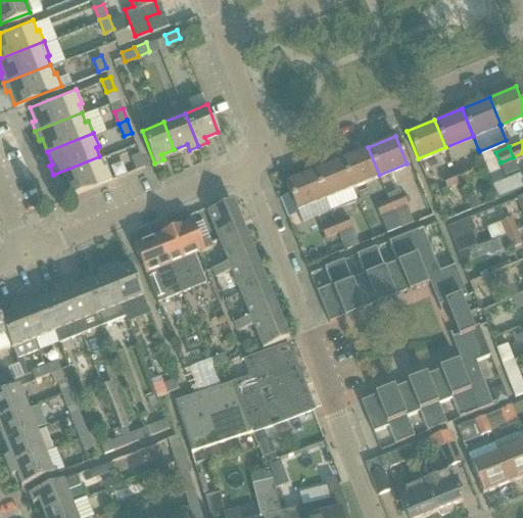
[(379,175),(368,147),(340,158),(351,185),(379,175)]
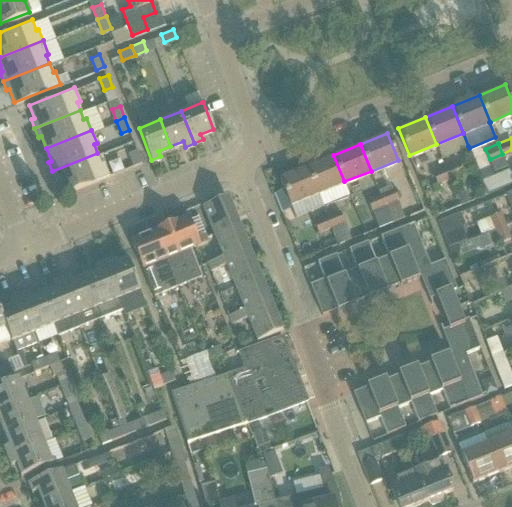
[(128,151),(133,163),(141,160),(136,148),(128,151)]
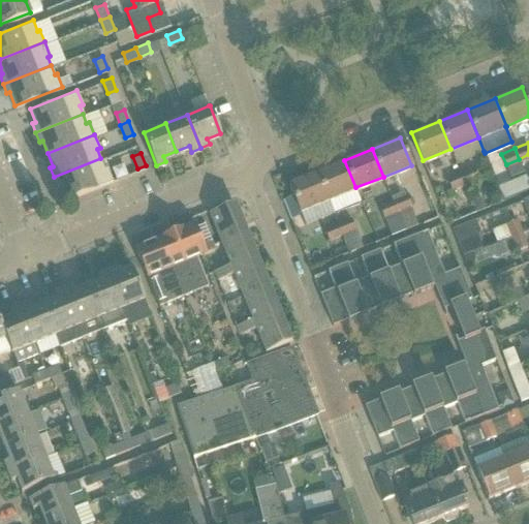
[(103,165),(100,158),(54,177),(57,185),(60,184),(65,197),(113,179),(106,164),(103,165)]
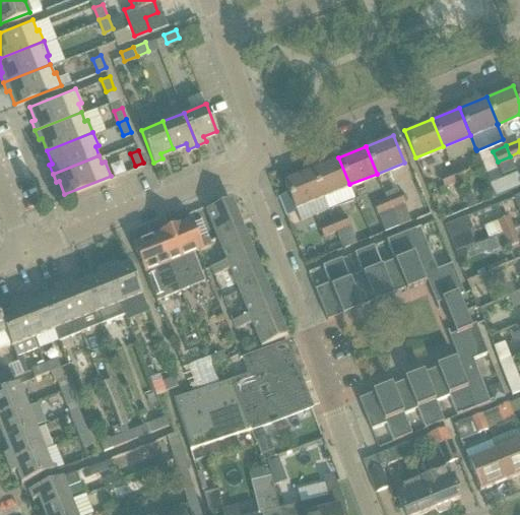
[(349,184),(338,157),(311,169),(322,195),(349,184)]
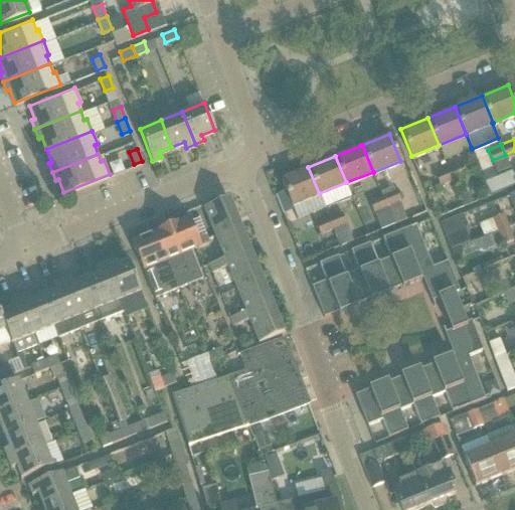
[(462,161),(447,166),(452,179),(467,173),(462,161)]
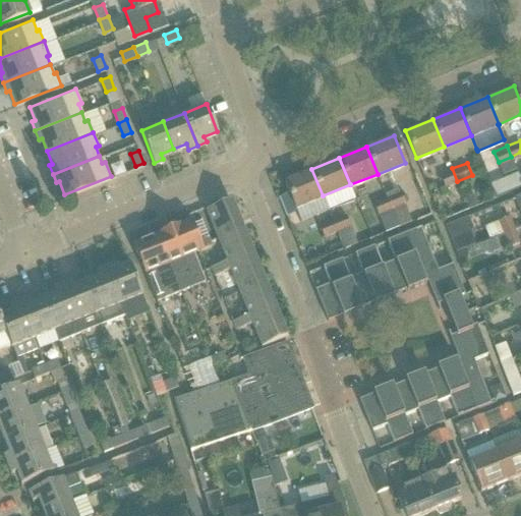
[(457,181),(452,168),(440,173),(445,185),(457,181)]
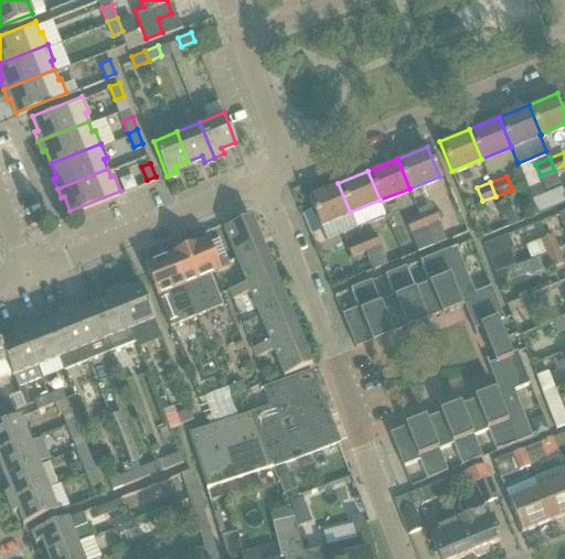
[(350,212),(338,183),(309,194),(321,224),(350,212)]
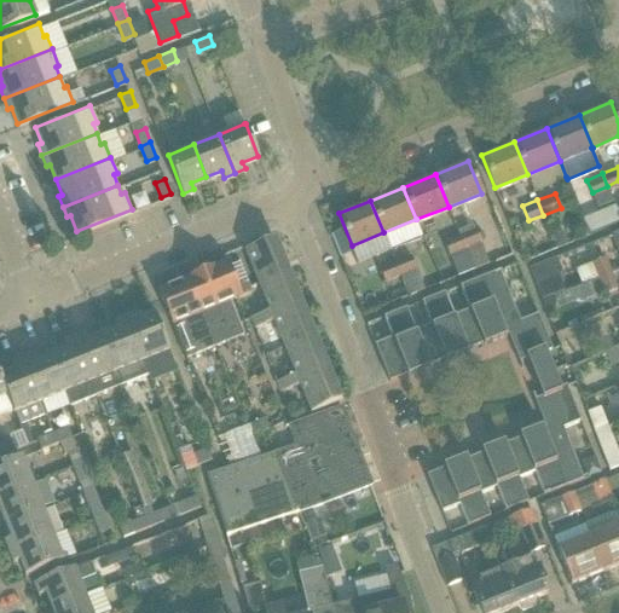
[(475,225),(460,231),(464,243),(480,237),(475,225)]
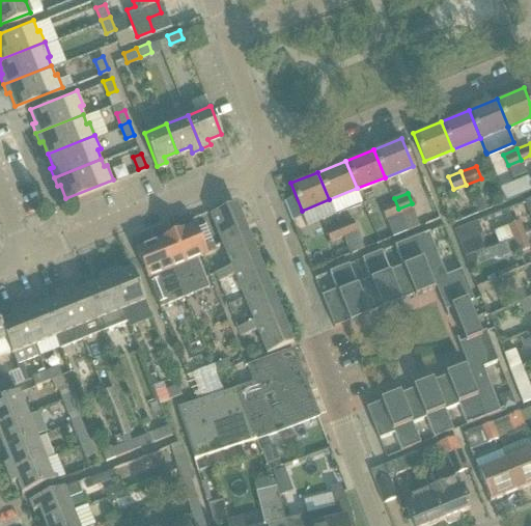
[(385,215),(398,209),(394,198),(381,204),(385,215)]
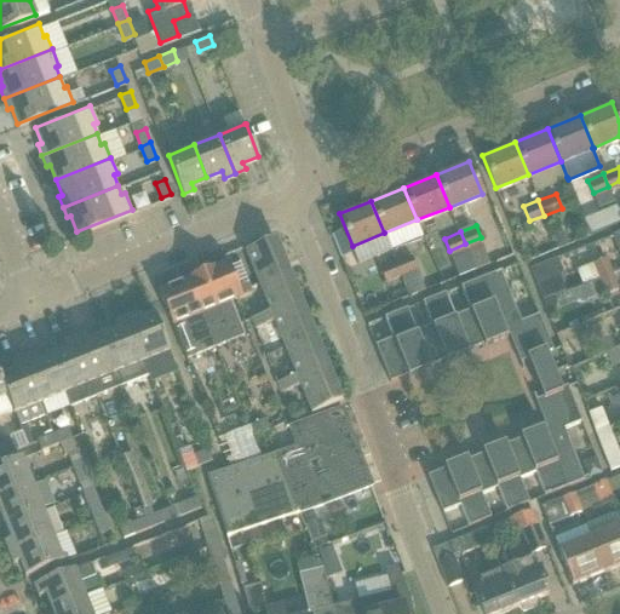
[(245,247),(254,269),(258,279),(288,267),(275,234),(245,247)]
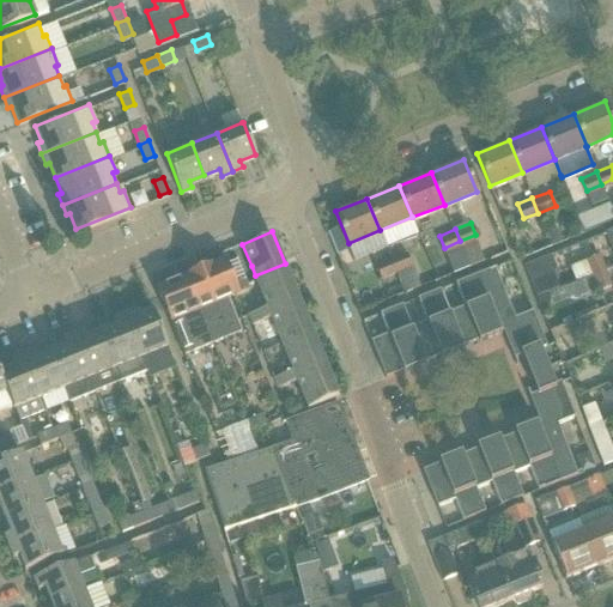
[(485,258),(475,235),(460,241),(469,263),(485,258)]
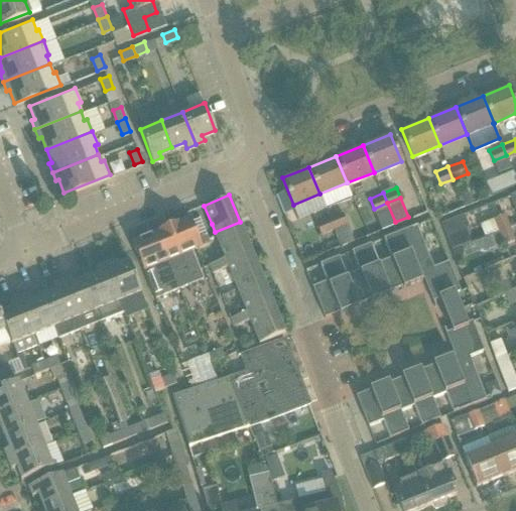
[(334,226),(335,226),(347,221),(343,211),(330,216),(334,226)]
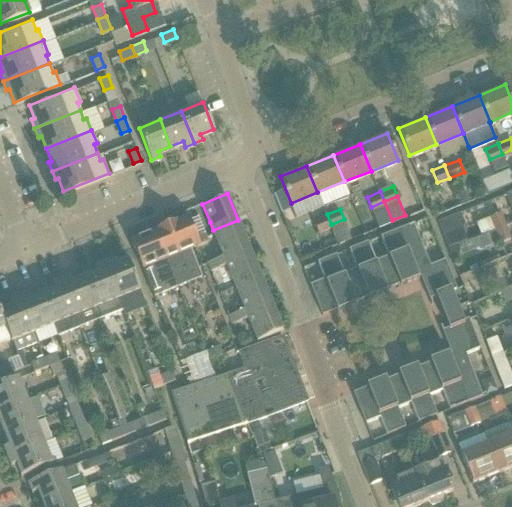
[(440,217),(450,243),(470,236),(460,209),(440,217)]
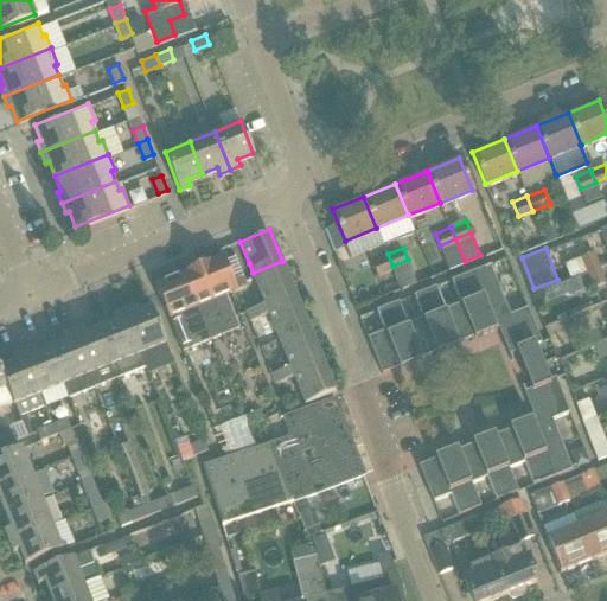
[(593,249),(580,254),(586,269),(599,263),(593,249)]
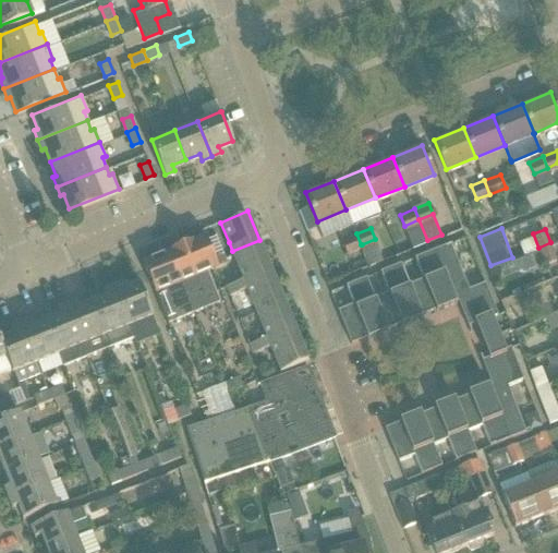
[(217,296),(207,269),(217,265),(217,264),(214,255),(205,232),(168,248),(193,310),(203,305),(201,301),(217,296)]
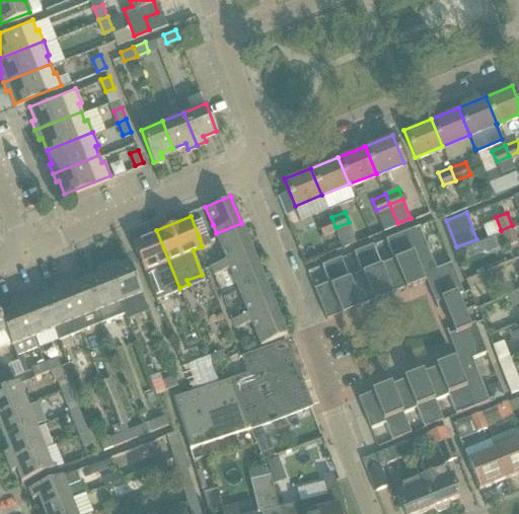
[(322,233),(336,227),(331,217),(318,223),(322,233)]
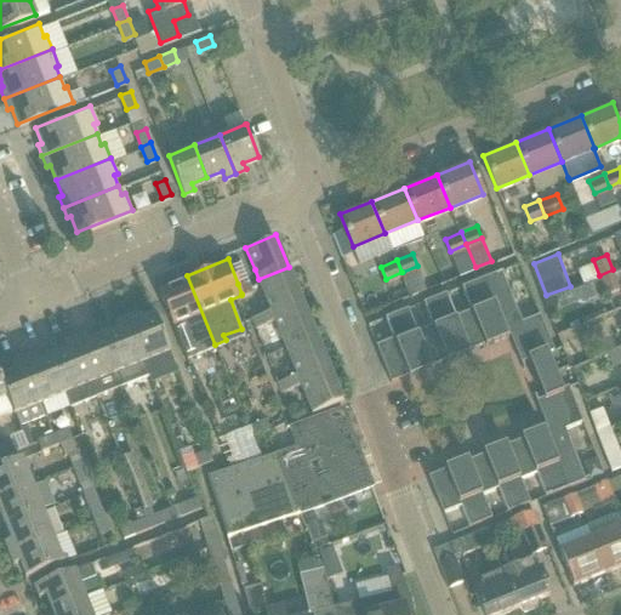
[(426,286),(417,266),(403,272),(410,292),(426,286)]
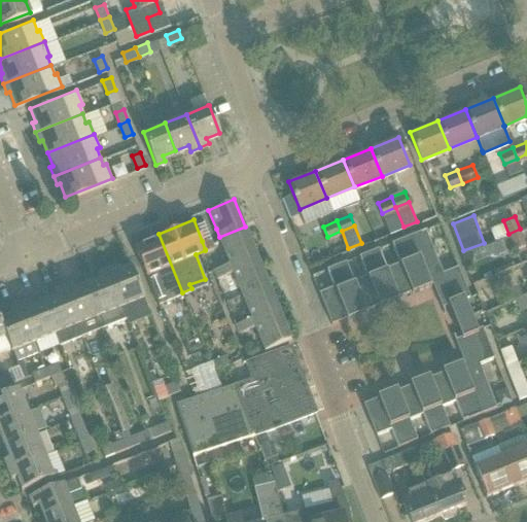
[(256,254),(245,227),(219,237),(230,262),(231,265),(256,254)]
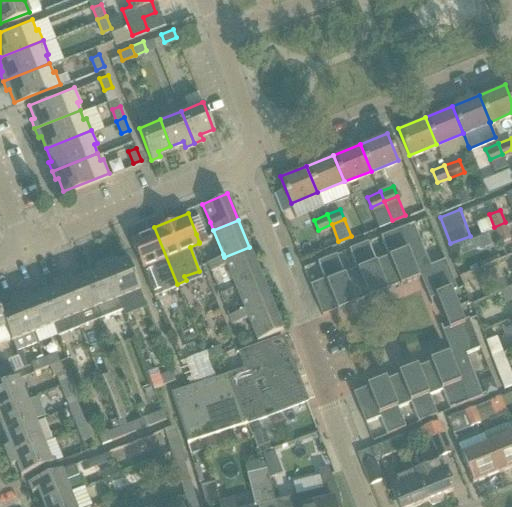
[(413,220),(399,226),(419,274),(421,273),(431,300),(433,300),(431,295),(436,293),(442,309),(457,303),(452,290),(457,287),(445,257),(431,263),(413,220)]
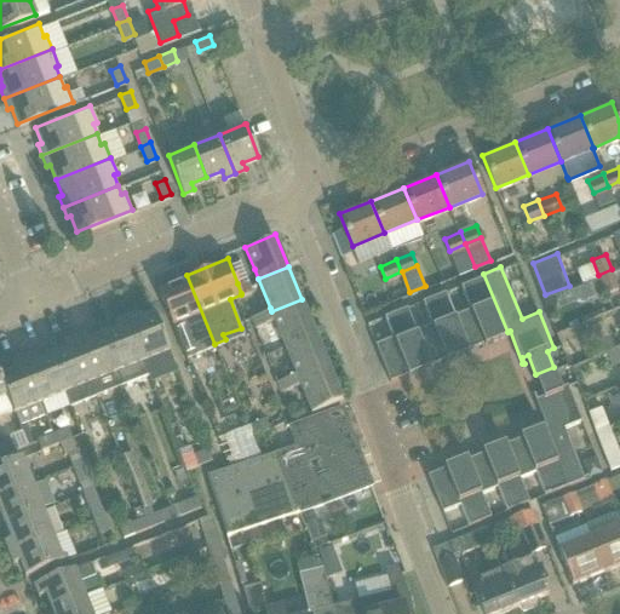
[(619,286),(612,269),(598,275),(604,290),(606,291),(619,286)]
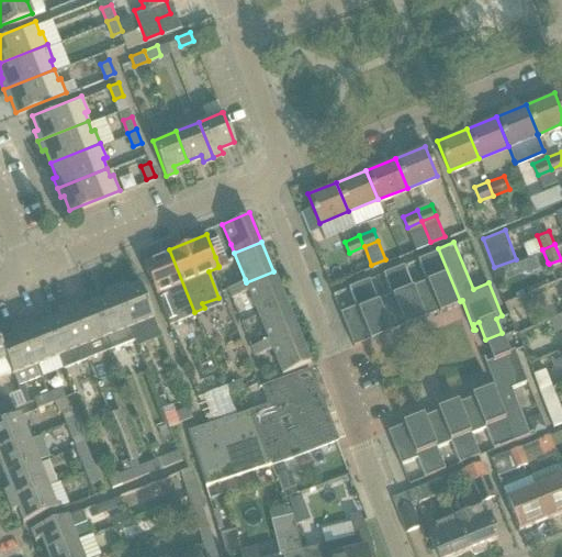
[(426,278),(412,283),(425,314),(438,309),(439,311),(460,302),(460,301),(438,248),(417,257),(426,278)]
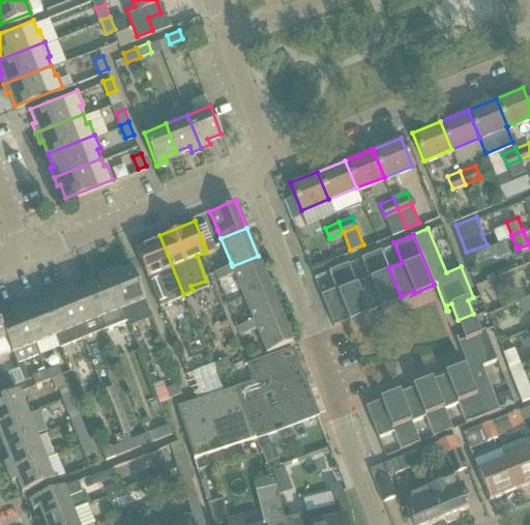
[(183,294),(159,235),(135,244),(147,275),(158,304),(183,294)]
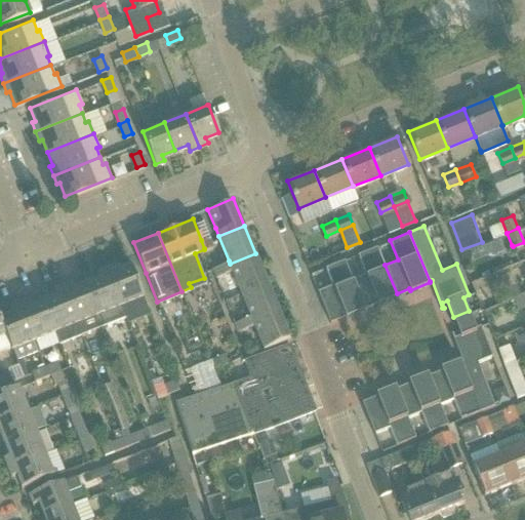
[(507,233),(493,238),(497,250),(512,245),(507,233)]
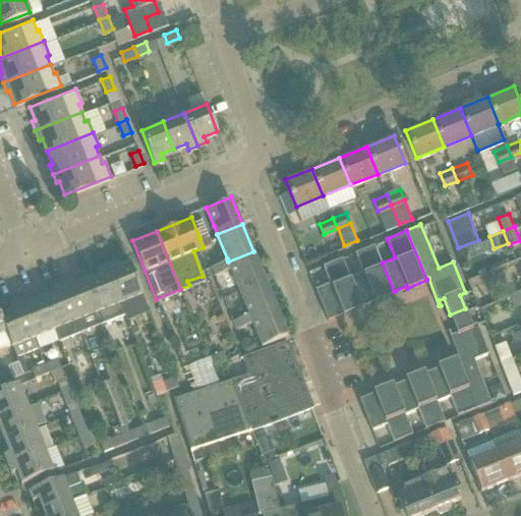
[(212,243),(208,235),(199,238),(203,246),(212,243)]
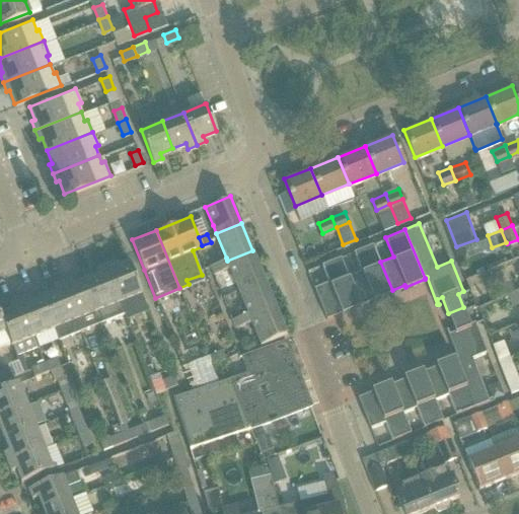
[(362,270),(349,275),(360,303),(373,298),(374,300),(392,292),(392,290),(380,262),(372,242),(354,249),(362,270)]
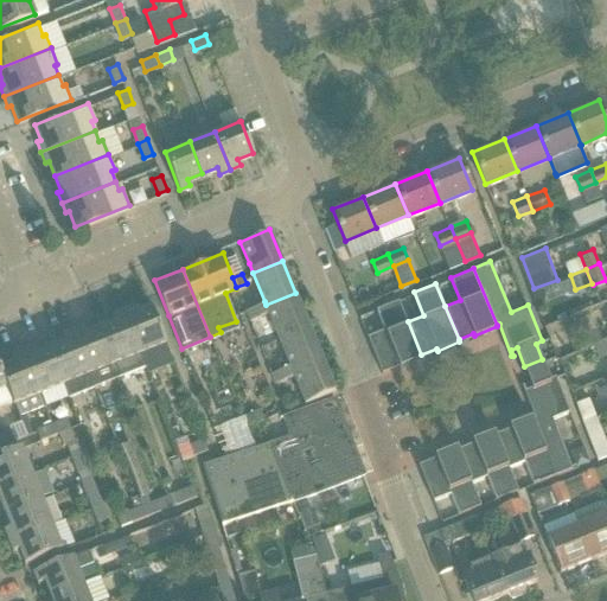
[(308,325),(295,293),(266,305),(268,311),(279,337),(308,325)]
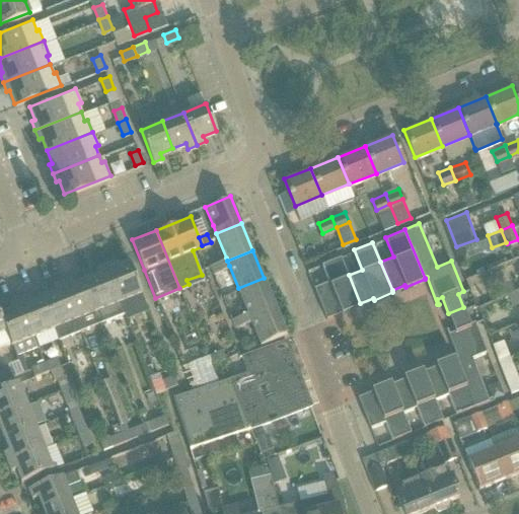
[(328,280),(314,286),(320,302),(324,301),(325,306),(324,306),(327,314),(325,315),(326,317),(341,311),(342,312),(361,305),(360,303),(349,275),(341,254),(321,263),(328,280)]
